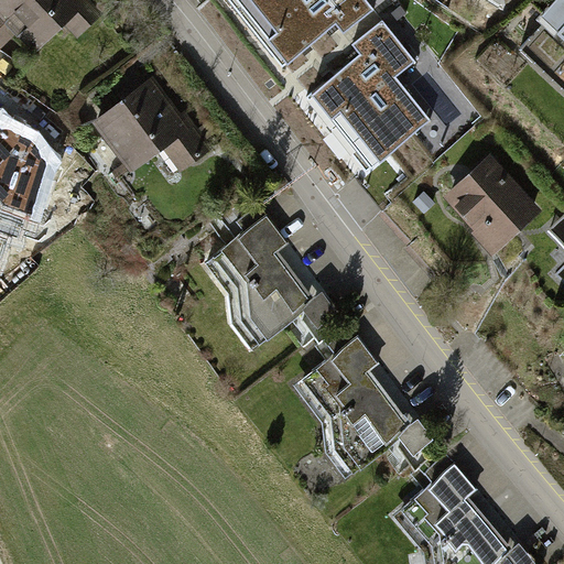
[(89,0),(0,0),(0,53),(15,39),(35,58),(67,29),(79,41),(106,15),(89,0)]
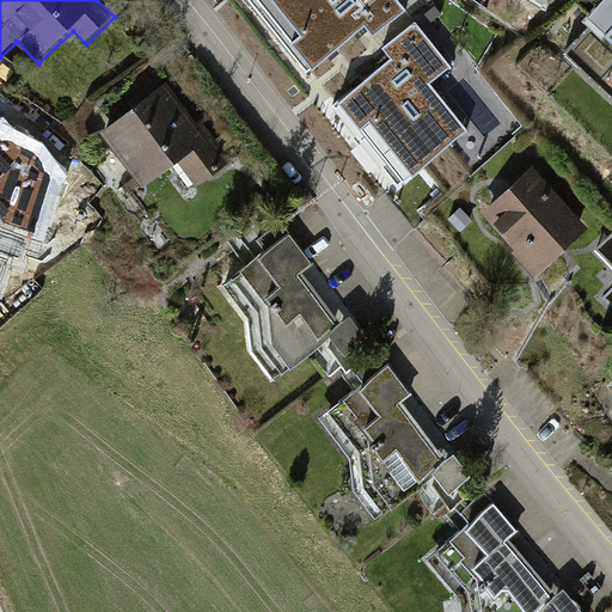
[(273,0),(298,32),(291,40),(310,65),(362,25),(371,36),(404,10),(397,0),(273,0)]
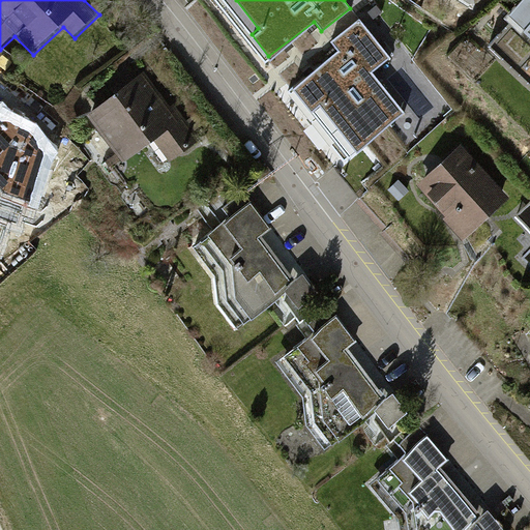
[(529,0),(523,0),(517,7),(529,19),(529,0)]
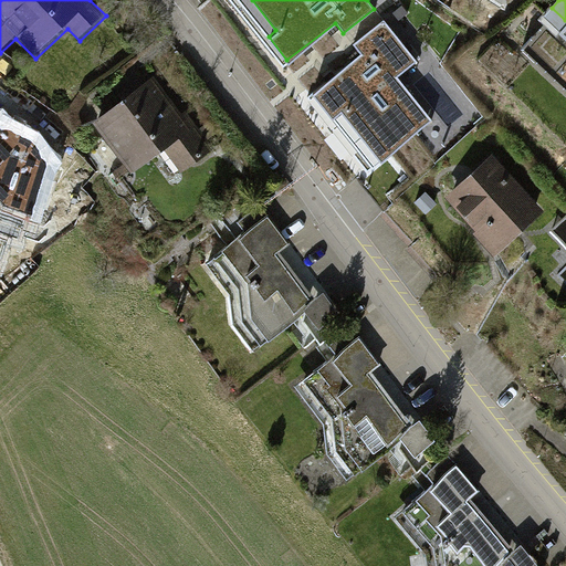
[(565,20),(552,8),(514,50),(565,95),(565,20)]
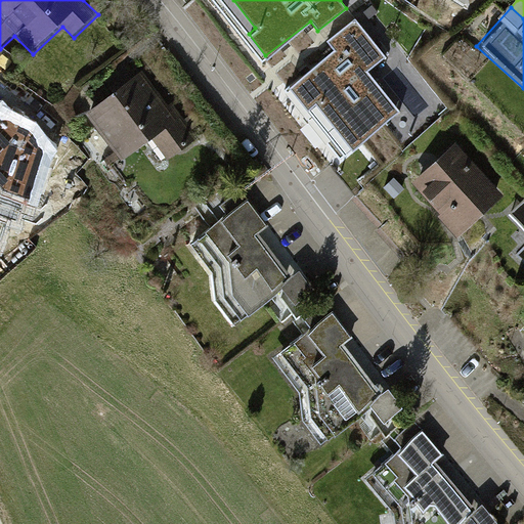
[(384,56),(355,17),(326,39),(333,49),(288,83),(305,106),(314,99),(350,145),(397,110),(366,70),(384,56)]
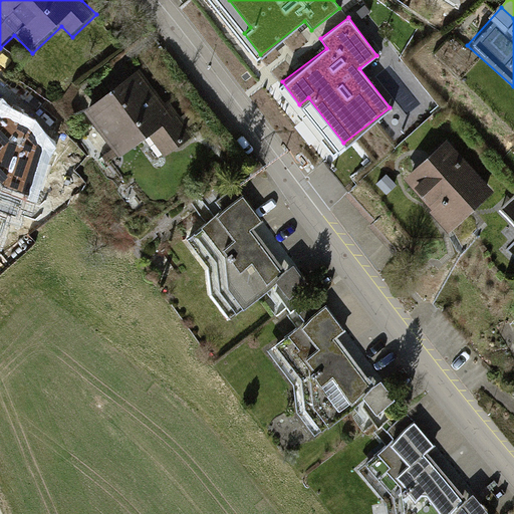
[(139,70),(83,111),(117,158),(144,139),(161,163),(192,141),(139,70)]
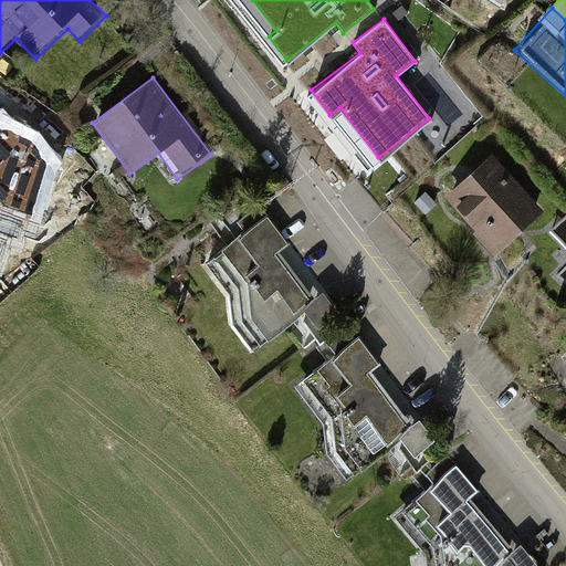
[(0,121),(0,258),(1,259),(7,234),(19,239),(28,215),(39,218),(53,165),(37,139),(0,121)]
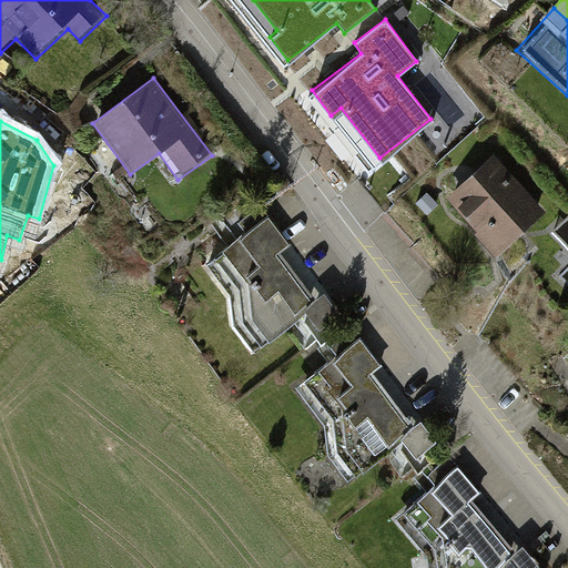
[(541,214),(487,155),(442,198),(496,255),(541,214)]
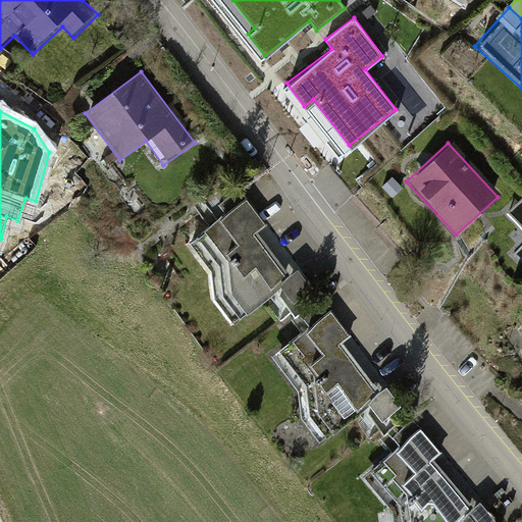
[(266,226),(247,201),(191,242),(214,275),(213,302),(232,325),(280,286),(290,299),(308,285),(295,268),(285,275),(255,235),(266,226)]
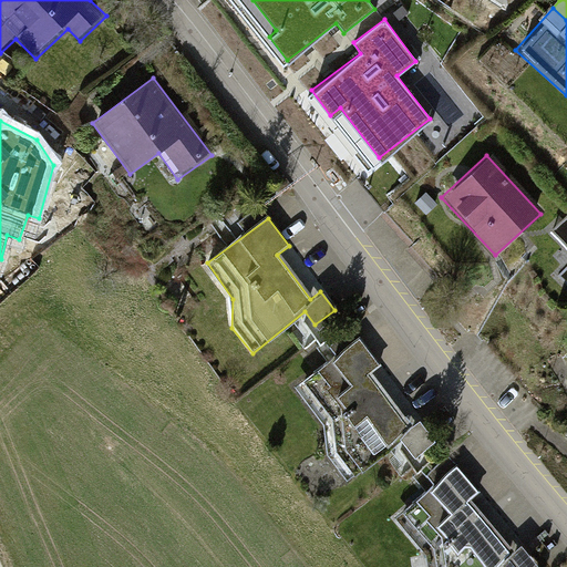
[(566,274),(566,241),(558,228),(543,238),(566,274)]
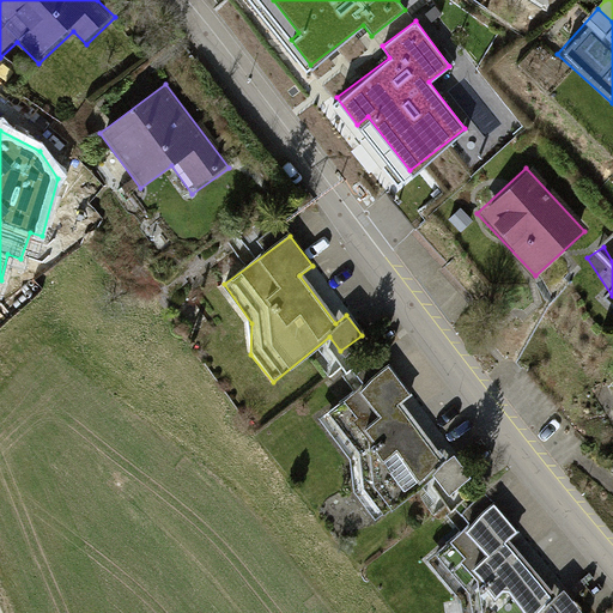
[(405,393),(387,369),(321,418),(349,456),(349,487),(374,519),(430,473),(447,495),(467,479),(444,448),(434,456),(393,402),(405,393)]
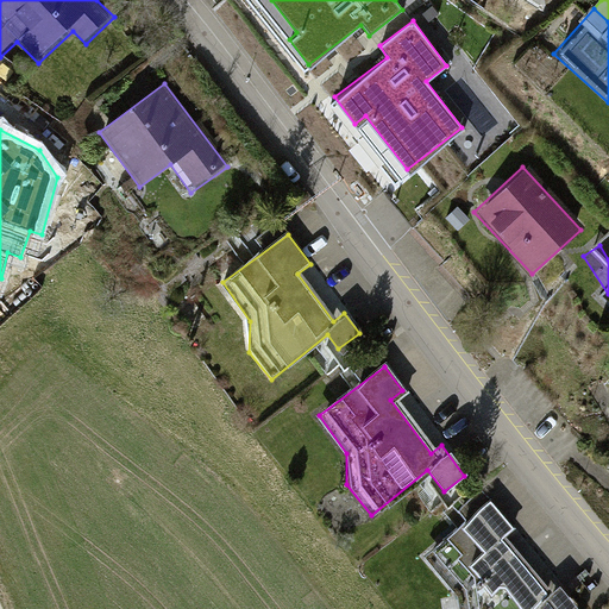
[(513,532),(495,508),(429,557),(457,595),(457,608),(567,608),(552,586),(540,595),(501,541),(513,532)]
